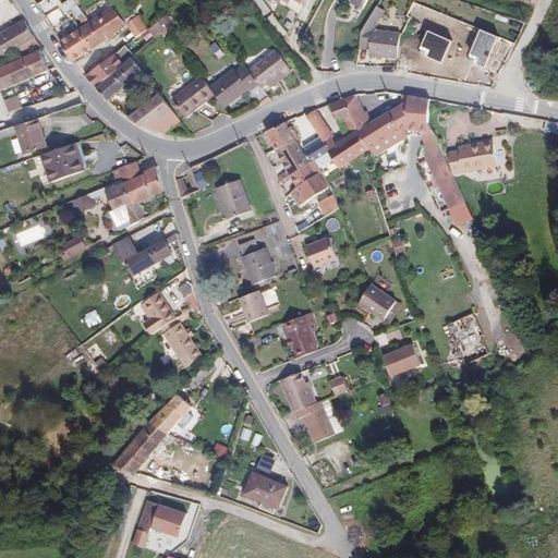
[(70,0),(63,5),(68,11),(77,4),(75,0),(74,0),(70,0)]
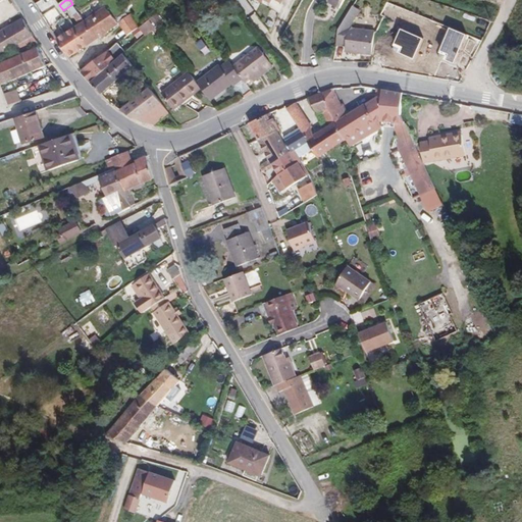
[(341,8),(345,0),(330,0),(333,1),(331,3),(341,8)]
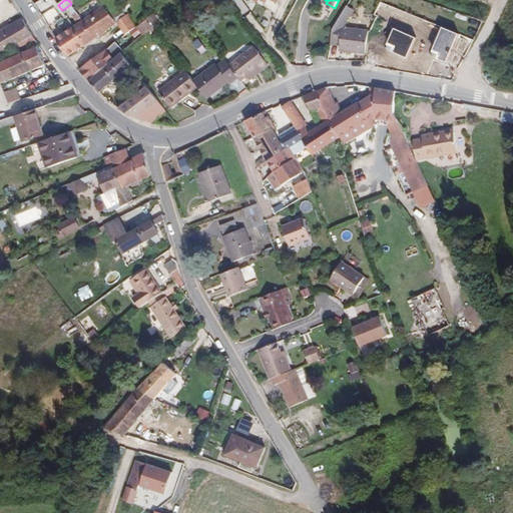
[(112,17),(105,8),(84,22),(95,38),(116,22),(114,19),(112,17)]
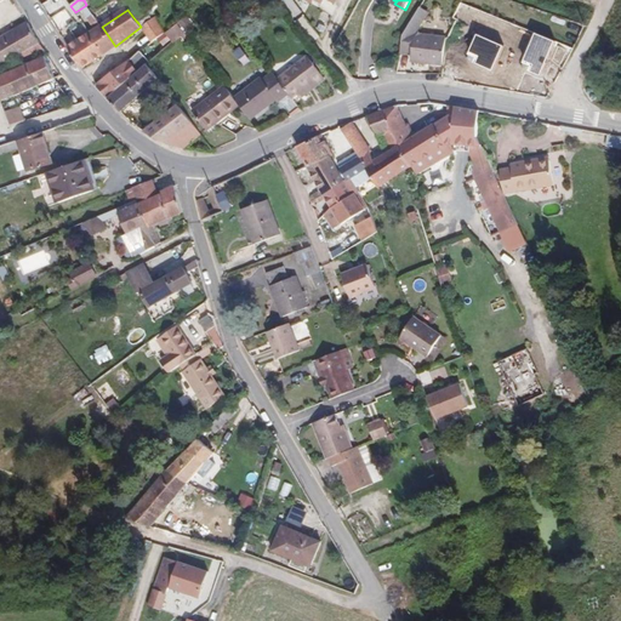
[(425,18),(417,13),(405,33),(404,35),(400,53),(411,56),(411,60),(432,62),(431,63),(443,64),(446,38),(423,35),(417,30),(425,18)]
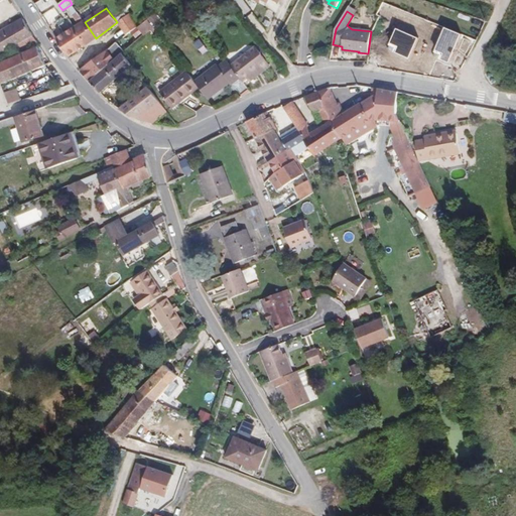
[(117,22),(126,35),(137,27),(128,14),(126,16),(124,13),(115,19),(117,22)]
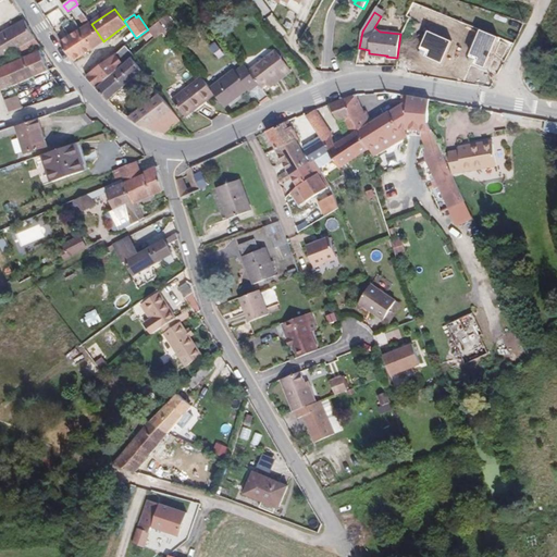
[(82,21),(86,26),(79,29),(93,48),(103,41),(91,24),(90,23),(86,17),(82,21)]
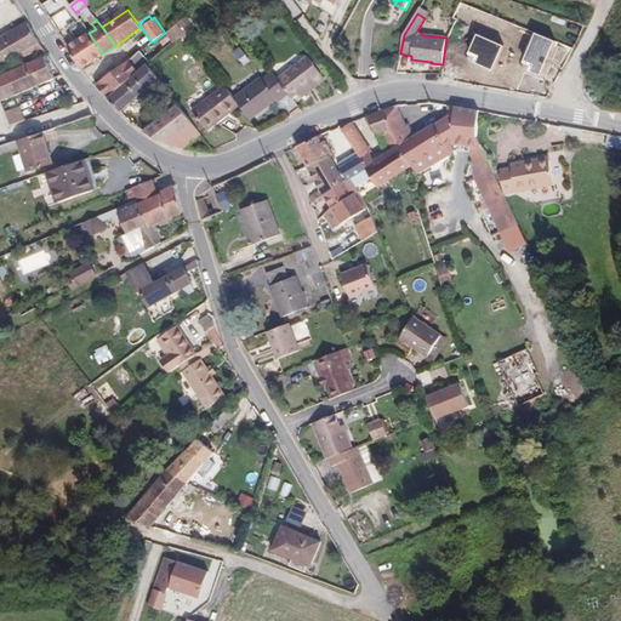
[(172,41),(184,32),(178,24),(166,33),(172,41)]
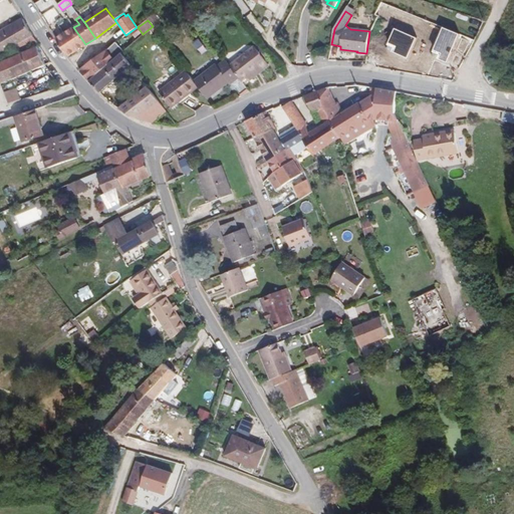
[(23,49),(37,43),(24,22),(0,34),(0,53),(0,54),(14,48),(16,51),(17,52),(23,49)]
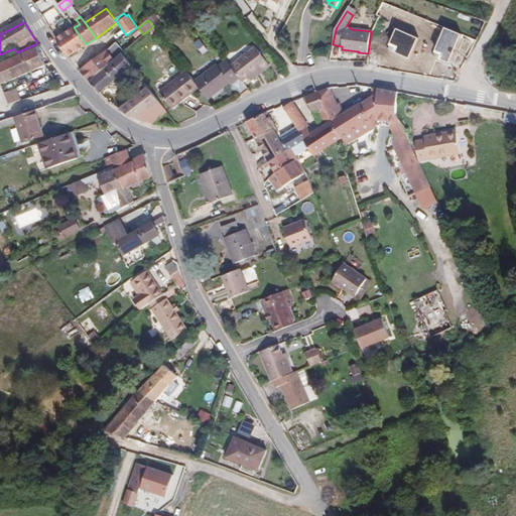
[(56,39),(68,56),(86,44),(74,27),(56,39)]
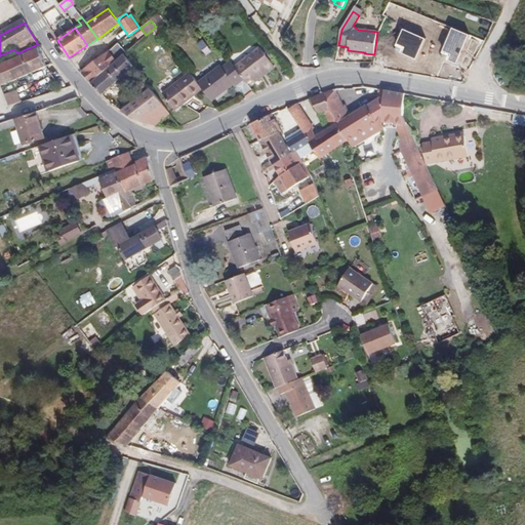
[(146,35),(140,28),(139,28),(128,36),(118,43),(127,52),(146,35)]
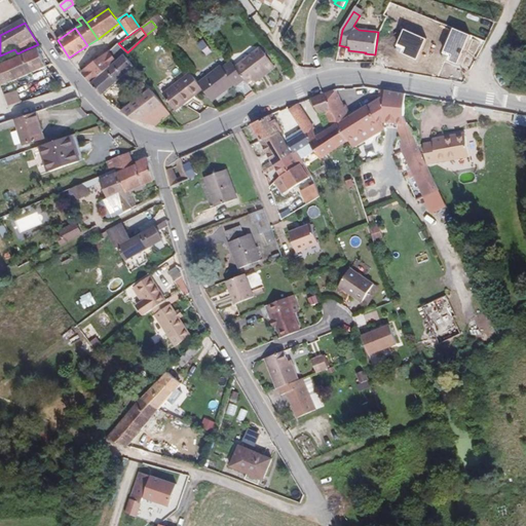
[(458,64),(467,42),(471,35),(454,29),(445,51),(453,55),(451,61),(458,64)]
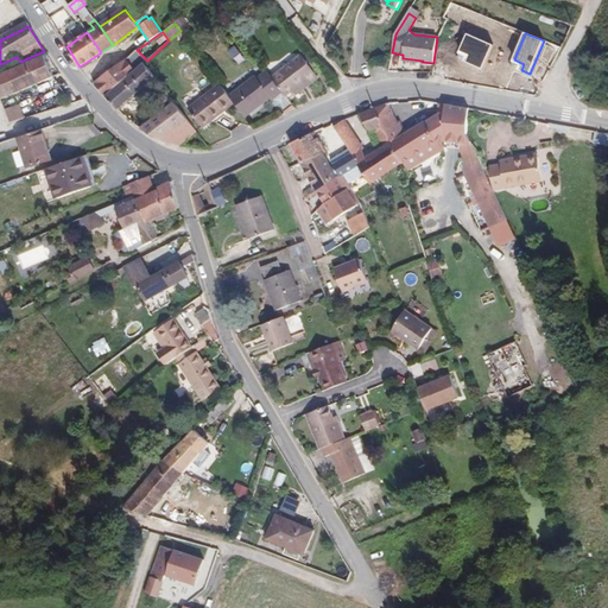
[(467,35),(458,55),(464,57),(463,62),(482,70),(493,45),(467,35)]
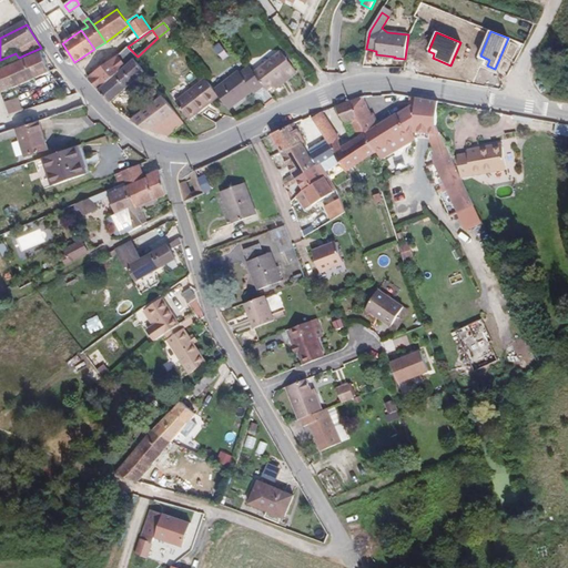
[(128,47),(118,57),(89,78),(100,90),(134,59),(138,57),(128,47)]
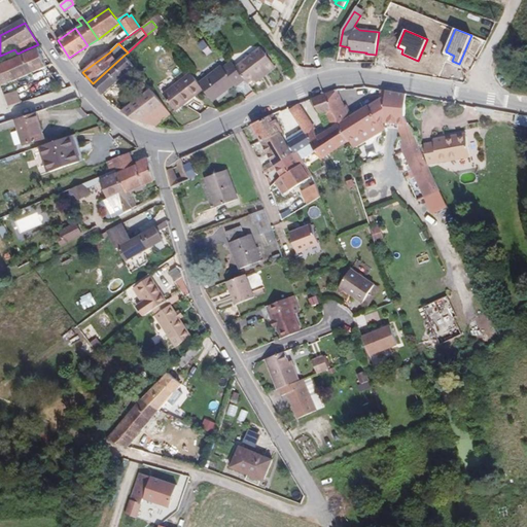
[(0,63),(0,85),(1,89),(48,69),(38,46),(25,53),(24,50),(18,54),(16,53),(8,57),(7,59),(0,63)]
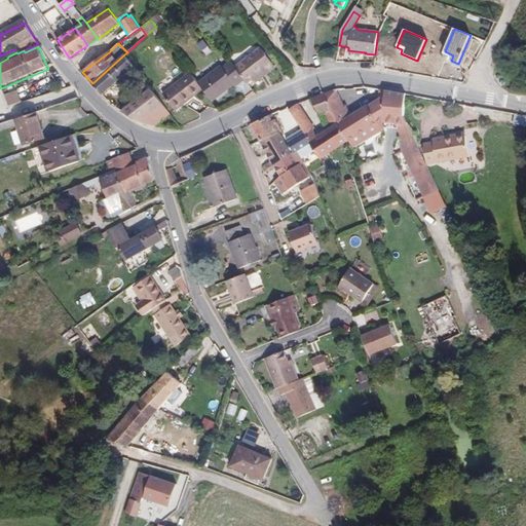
[(276,67),(261,47),(235,68),(249,83),(254,79),(265,71),(267,73),(276,67)]
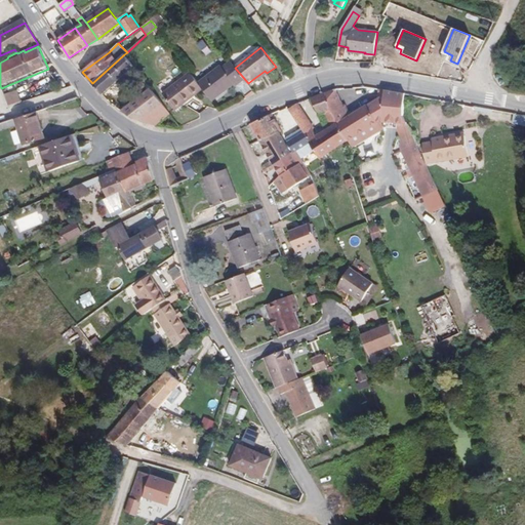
[(103,95),(134,67),(124,54),(92,83),(103,95)]
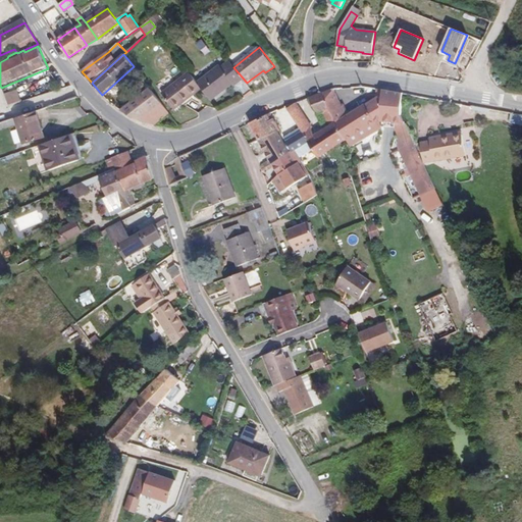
[(198,83),(202,88),(211,101),(233,84),(235,86),(236,85),(245,97),(253,91),(247,83),(233,67),(229,61),(221,67),(219,65),(198,83)]
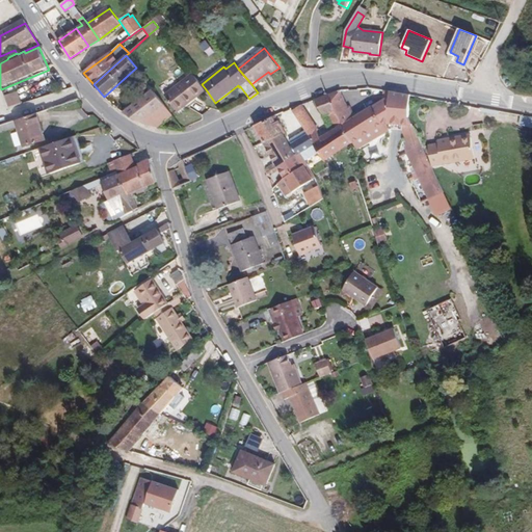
[(257,80),(259,83),(270,74),(268,72),(257,80)]
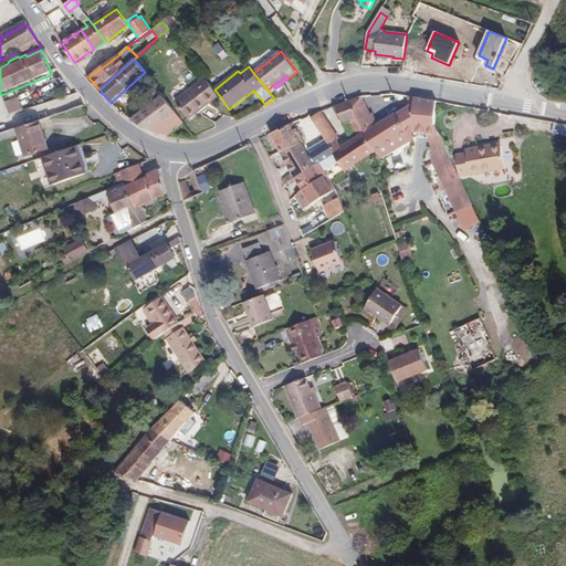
[(219,95),(215,90),(206,79),(176,101),(190,118),(219,95)]
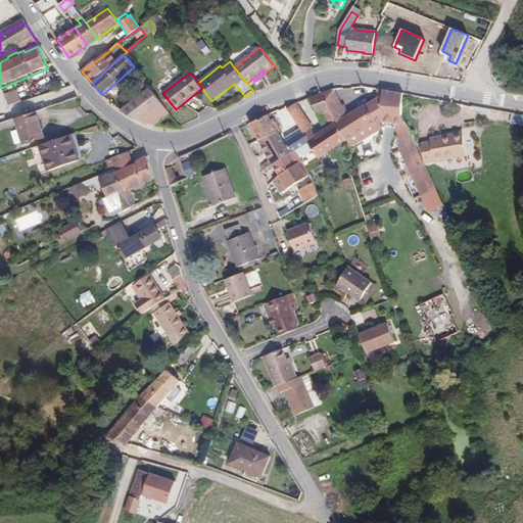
[(155,125),(170,113),(150,88),(122,110),(133,119),(155,125)]
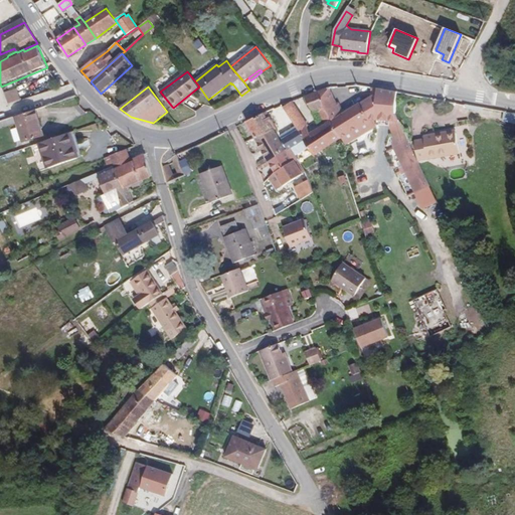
[(370,120),(373,120),(398,121),(395,115),(397,92),(377,89),(377,94),(349,110),(348,108),(343,111),(340,111),(330,90),(330,88),(317,92),(325,107),(332,121),(342,138),(343,137),(365,123),(370,120)]
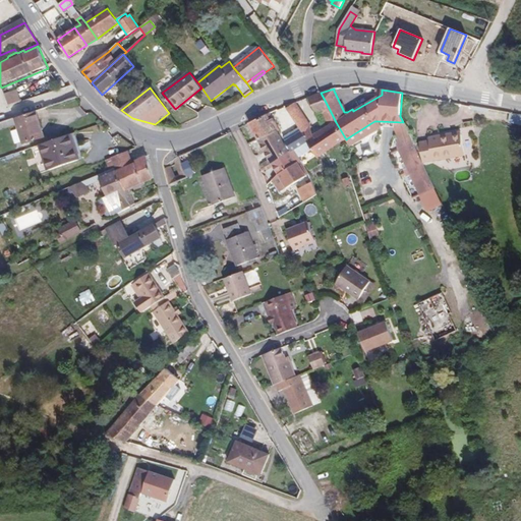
[(9,107),(20,103),(17,93),(4,97),(7,105),(8,105),(9,107)]
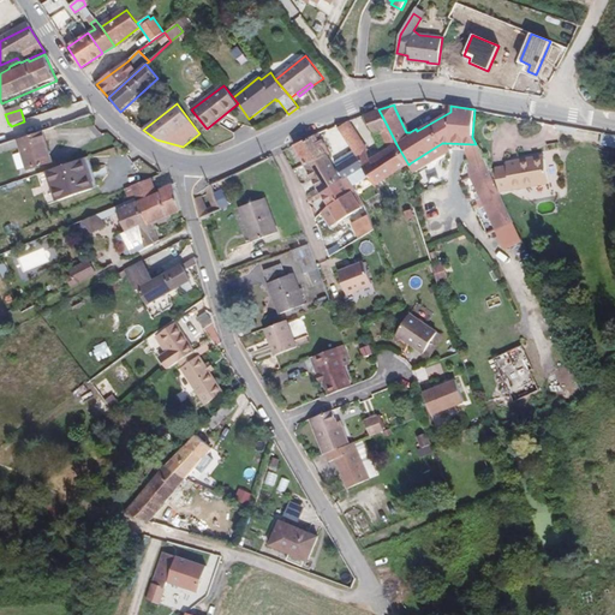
[(374,133),(381,130),(388,127),(378,109),(364,115),(374,133)]
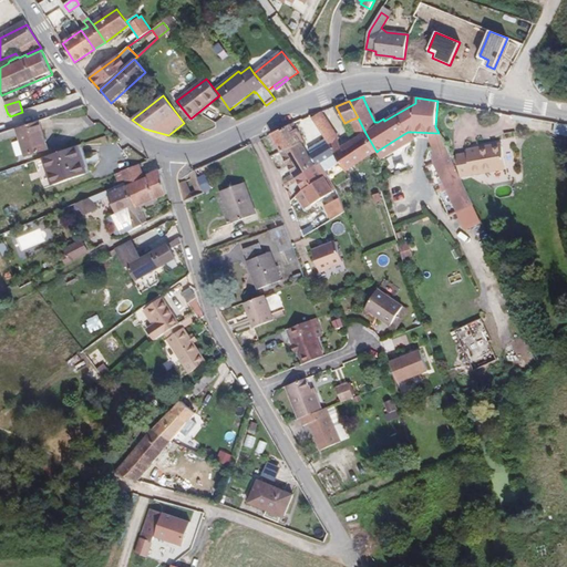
[(339,138),(321,113),(312,119),(326,141),(328,143),(329,145),(338,140),(339,138)]
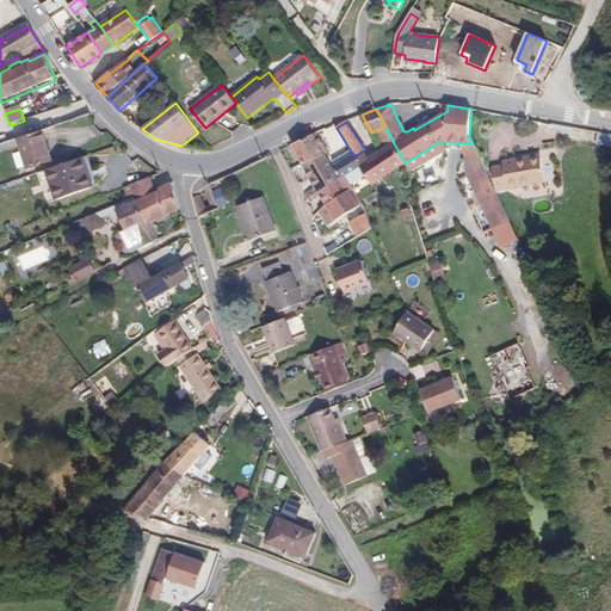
[(386,127),(378,129),(387,148),(394,143),(386,127)]
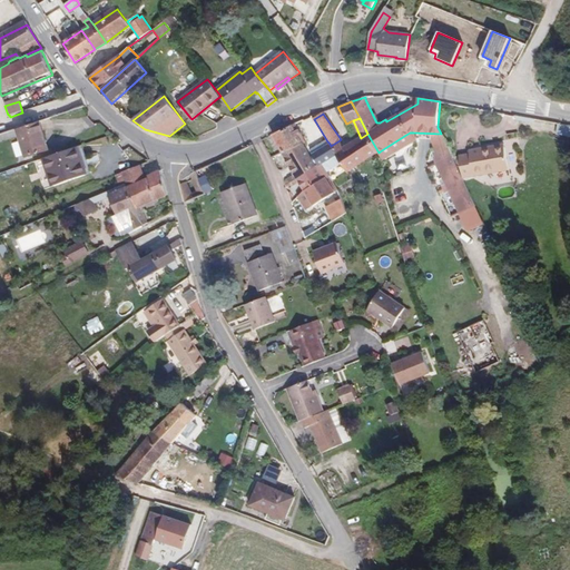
[(303,144),(306,141),(296,124),(273,135),(283,153),(283,154),(303,144)]
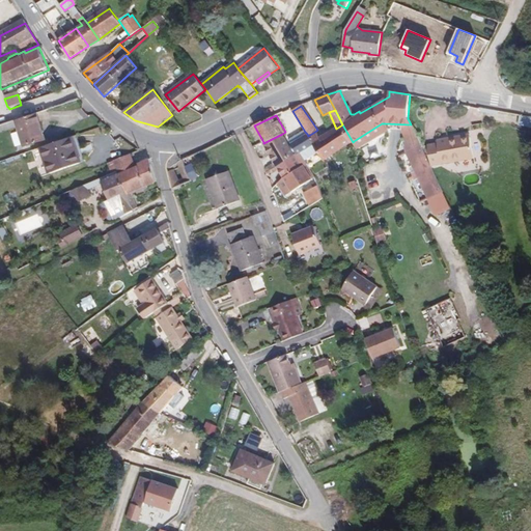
[(519,127),(530,127),(530,116),(519,115),(519,127)]
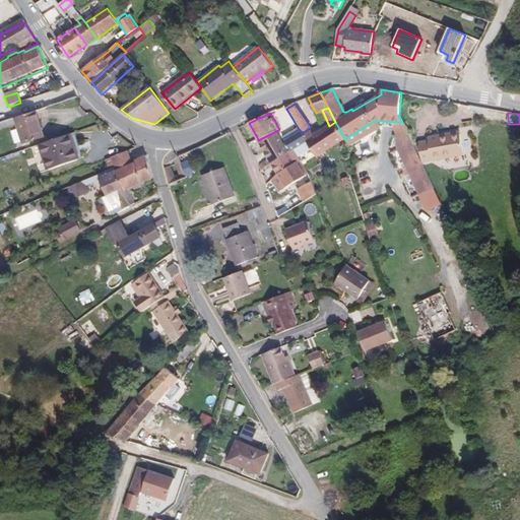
[(45,139),(37,114),(16,121),(24,146),(45,139)]
